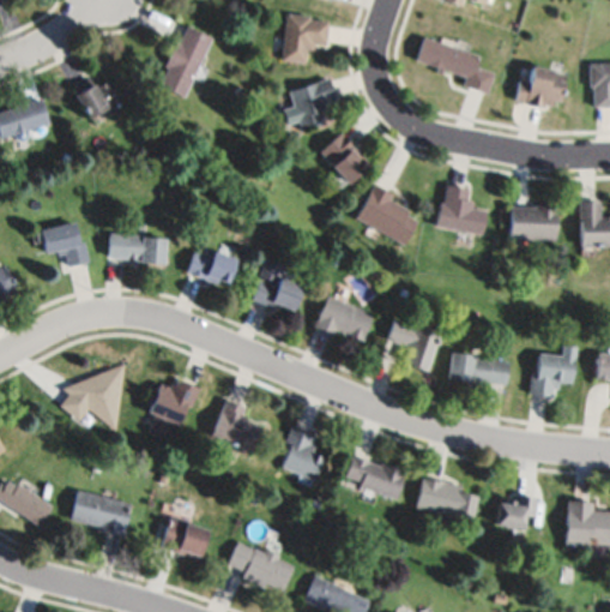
[(290,13),(315,16),(314,21),(333,22),(331,46),(318,45),(316,52),(309,51),(308,64),(285,61),(290,13)]
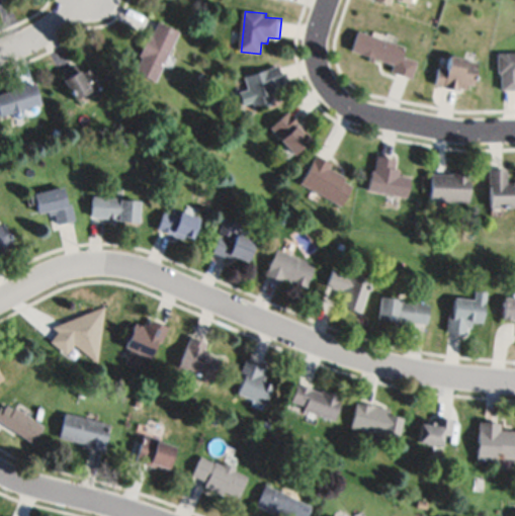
[(180,32),(156,83),(138,74),(144,61),(140,58),(151,34),(154,35),(160,23),(180,32)]
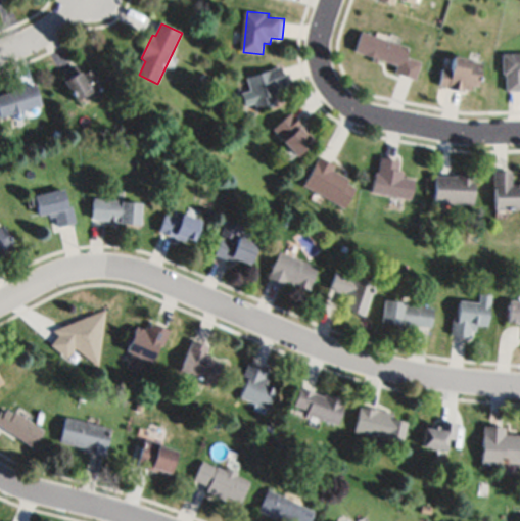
[(366,32),(411,49),(408,56),(423,62),(416,81),(396,74),(399,65),(381,58),(379,64),(374,62),(375,59),(358,52),(366,32)]
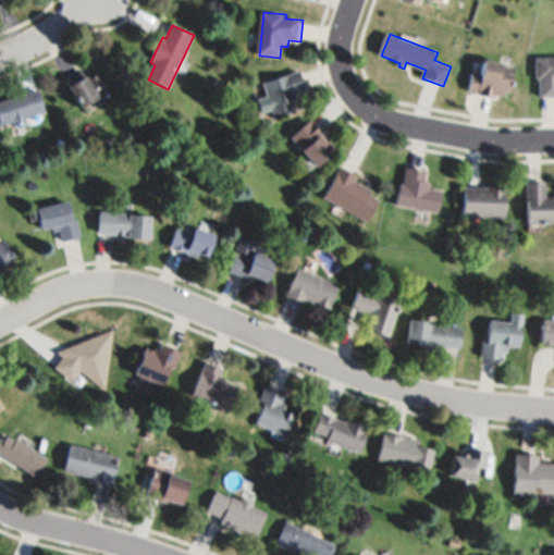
[(538,58),(553,58),(553,98),(541,98),(541,79),(538,79),(538,58)]
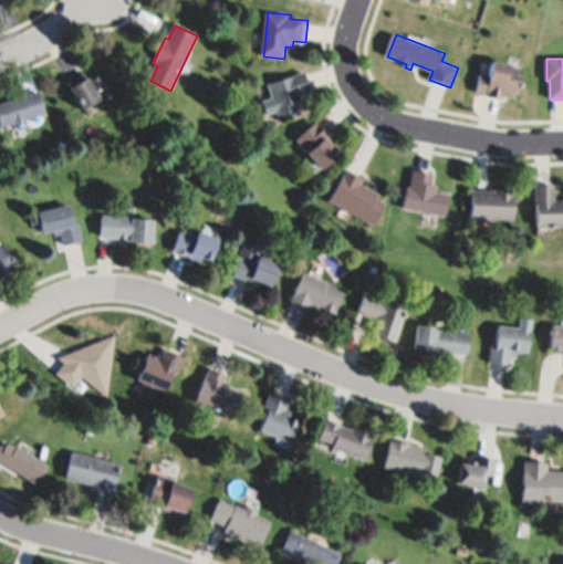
[(482,76),(490,77),(493,63),(523,71),(518,96),(511,94),(511,98),(503,96),(503,100),(486,96),(486,95),(478,93),(482,76)]
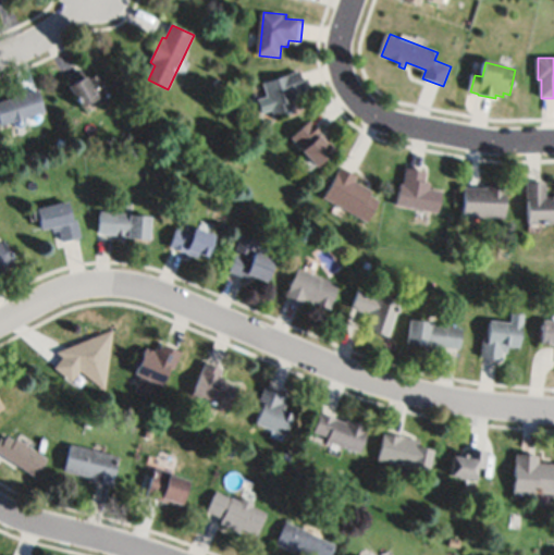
[(101,75),(112,94),(83,110),(68,83),(86,72),(90,81),(101,75)]
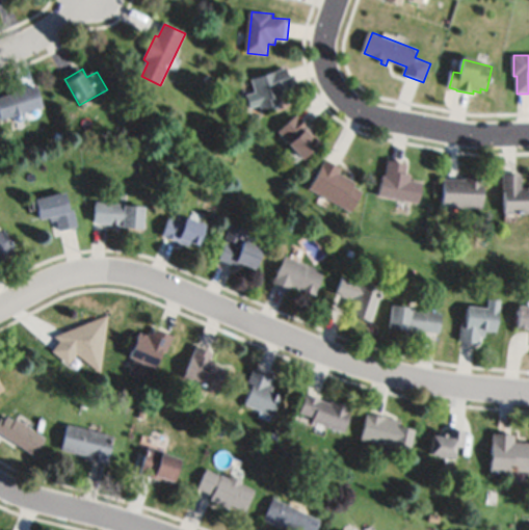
[(254,80),(289,70),(294,86),(284,89),(285,95),(280,97),(283,108),(264,114),(254,80)]
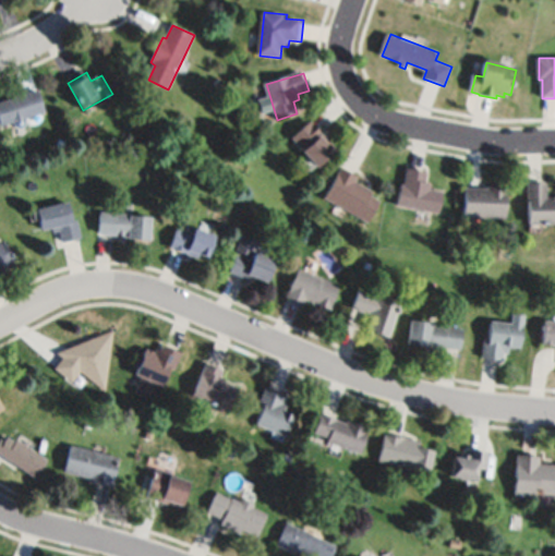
[(220,80),(225,86),(219,89),(215,82),(220,80)]
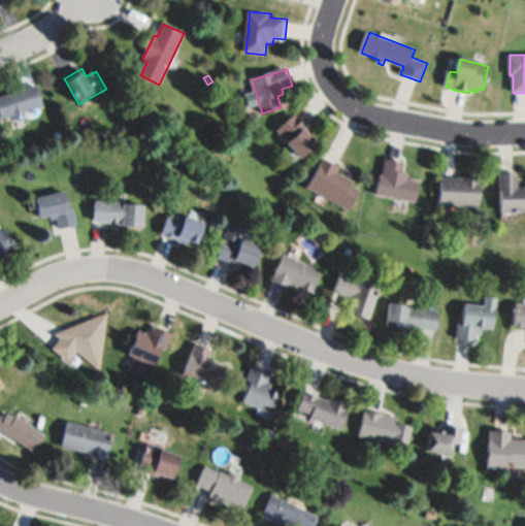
[(0,110),(0,97),(39,86),(45,107),(24,113),(26,120),(18,123),(15,117),(3,120),(0,110)]
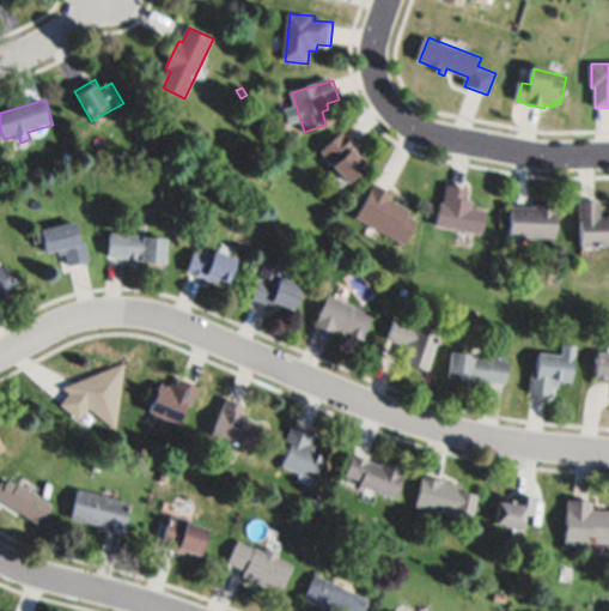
[(342,134),(370,165),(347,185),(321,152),(342,134)]
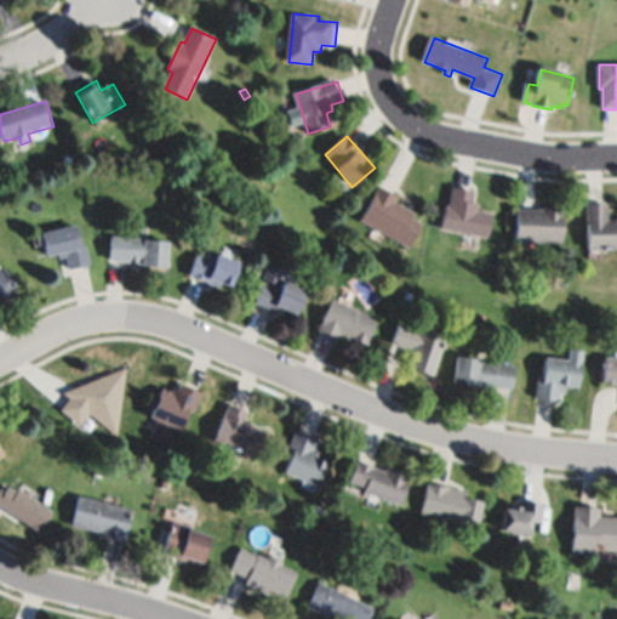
[(66,155),(76,158),(73,169),(63,165),(66,155)]
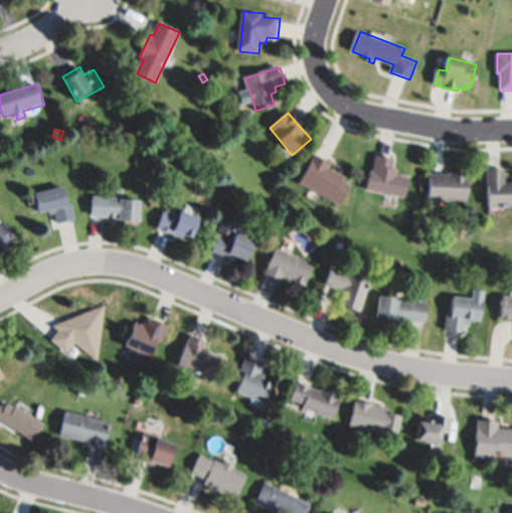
[(154,140),(157,133),(166,137),(163,143),(154,140)]
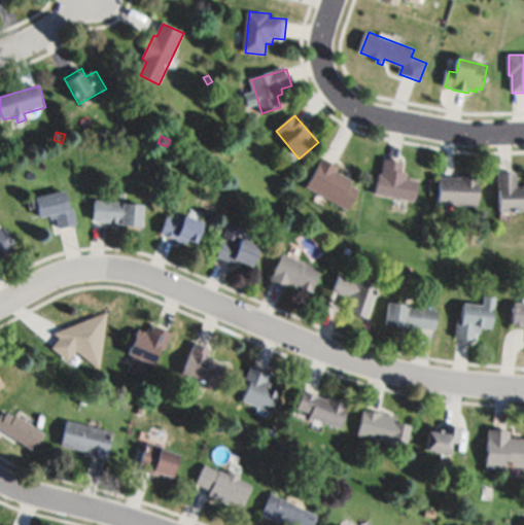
[(307,187),(323,158),(338,166),(335,172),(352,181),(350,185),(358,189),(347,210),(307,187)]
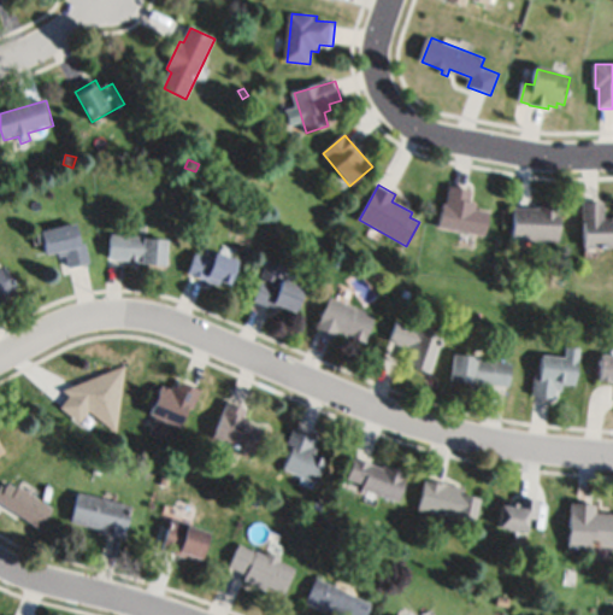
[(440,227),(444,204),(448,204),(452,186),(475,191),(472,204),(478,205),(477,211),(489,214),(484,236),(440,227)]
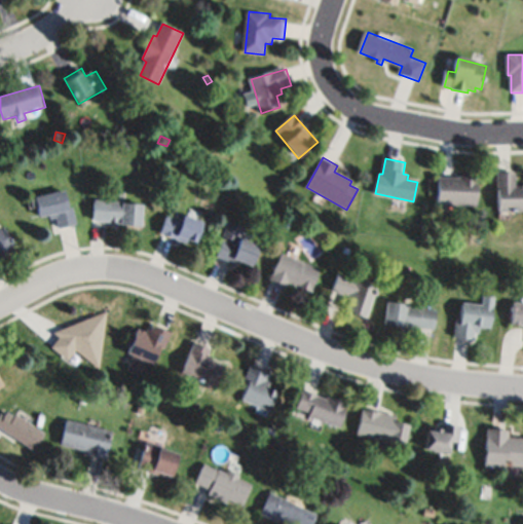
[(522,211),(499,212),(497,174),(515,174),(515,187),(522,186),(522,211)]
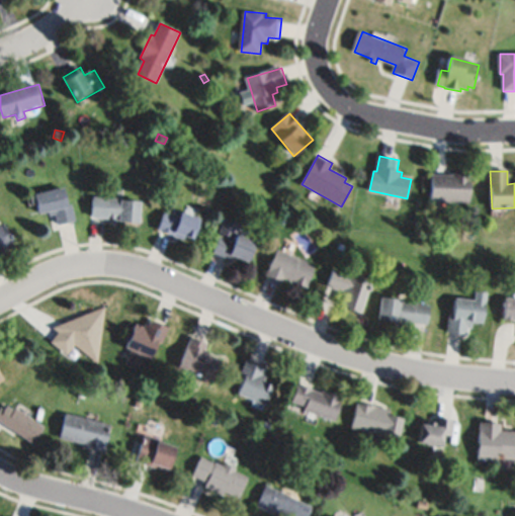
[(432,202),(432,176),(451,176),(451,174),(464,174),(464,177),(469,177),(468,203),(432,202)]
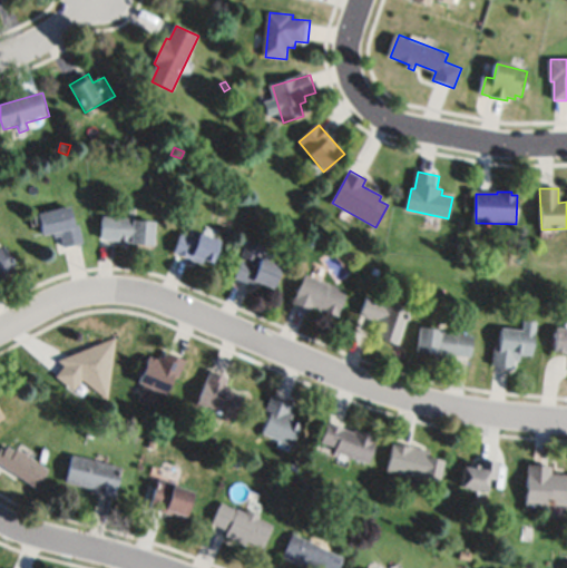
[(40,215),(72,208),(77,227),(81,227),(85,244),(65,250),(62,237),(58,238),(57,236),(45,238),(41,226),(37,227),(35,219),(40,218),(40,215)]
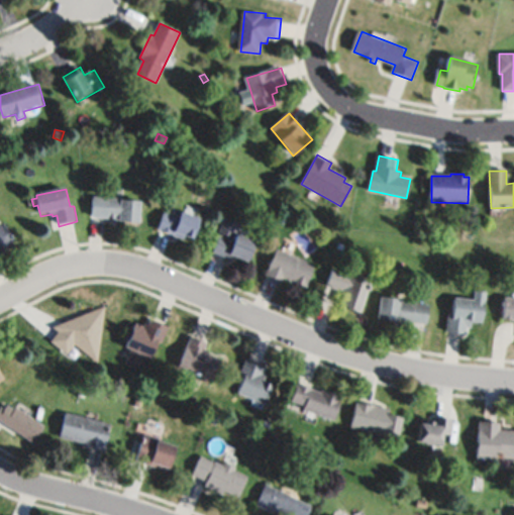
[(94,197),(120,198),(120,201),(140,202),(139,224),(119,222),(119,219),(93,217),(94,197)]
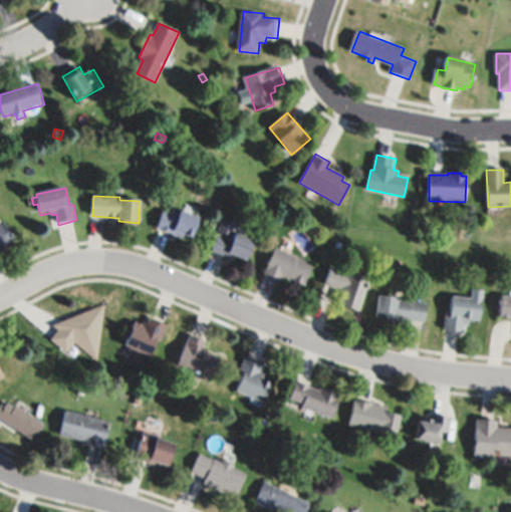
[(165,209),(178,214),(180,210),(200,218),(191,242),(158,229),(165,209)]
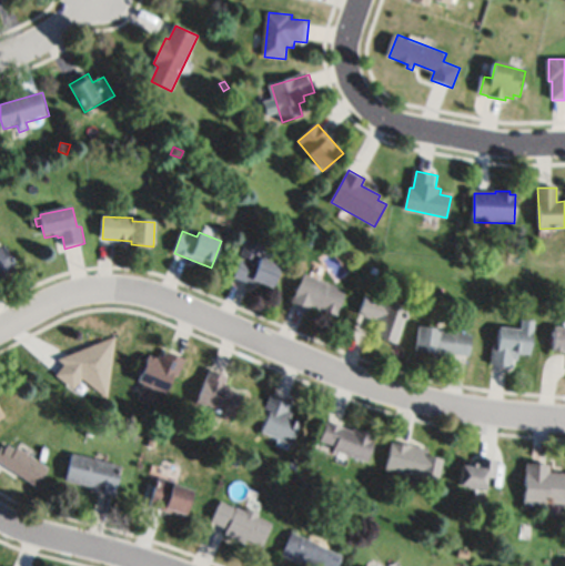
[(248,240),(264,245),(261,256),(281,264),(272,289),(254,282),(253,285),(234,279),(242,256),(241,256),(248,240)]
